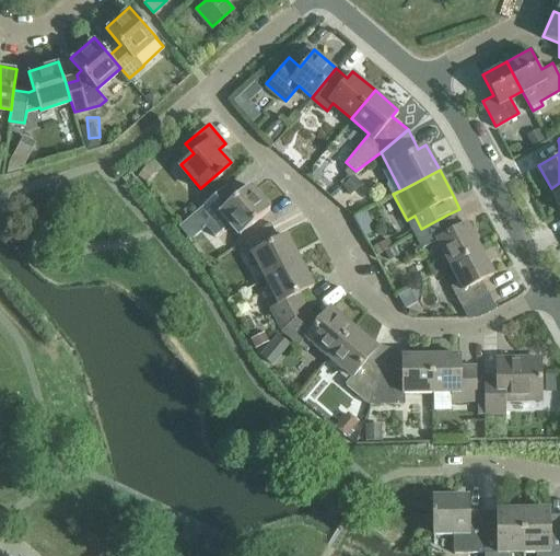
[(222,187),(199,207),(195,211),(214,234),(229,221),(240,234),(270,207),(249,184),(232,198),(222,187)]
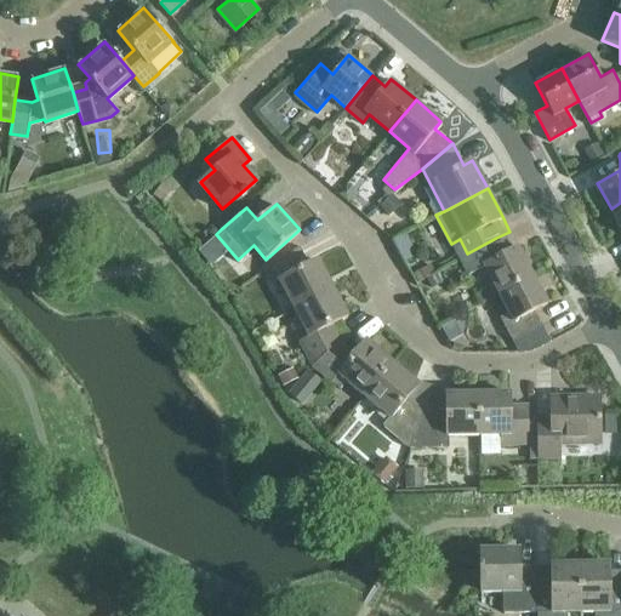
[(414,227),(398,231),(404,258),(420,255),(414,227)]
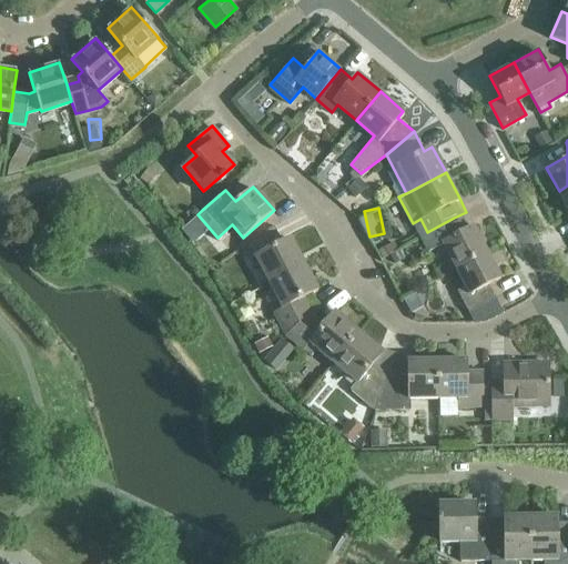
[(446,250),(456,268),(487,251),(474,225),(462,232),(454,218),(427,232),(438,254),(446,250)]
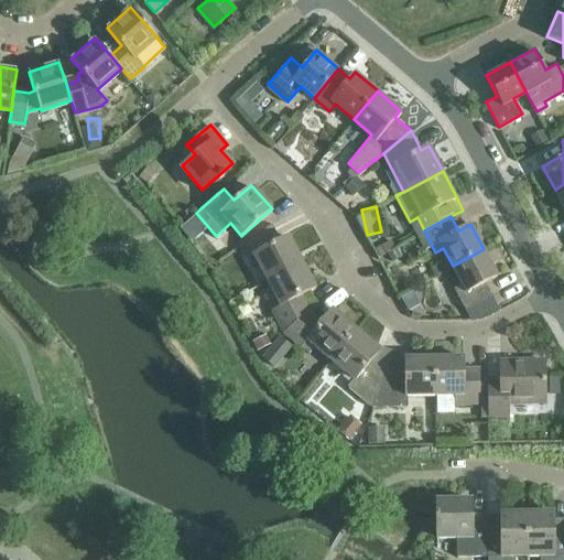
[(253,254),(267,279),(302,260),(289,235),(281,239),(271,223),(242,243),(249,256),(253,254)]
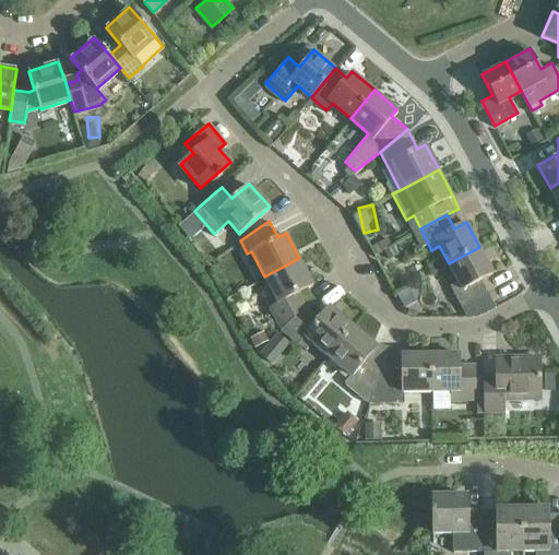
[(479,247),(449,263),(458,281),(450,284),(461,306),(488,292),(480,279),(492,272),(479,247)]
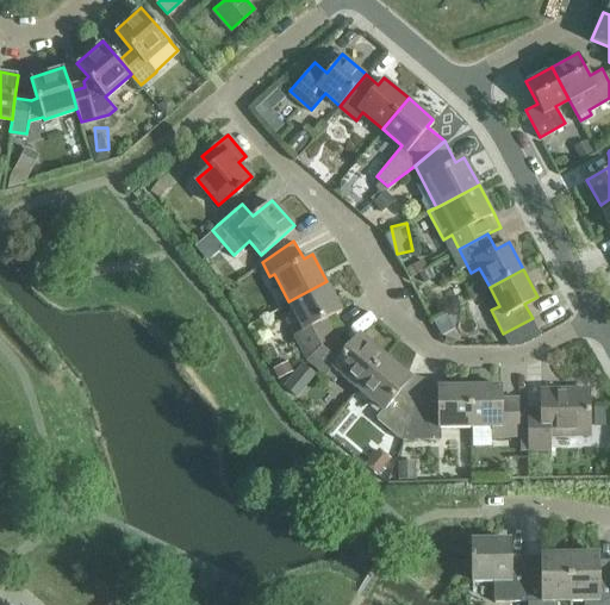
[(296,332),(307,356),(335,335),(325,317),(341,310),(327,281),(288,301),(303,329),(296,332)]
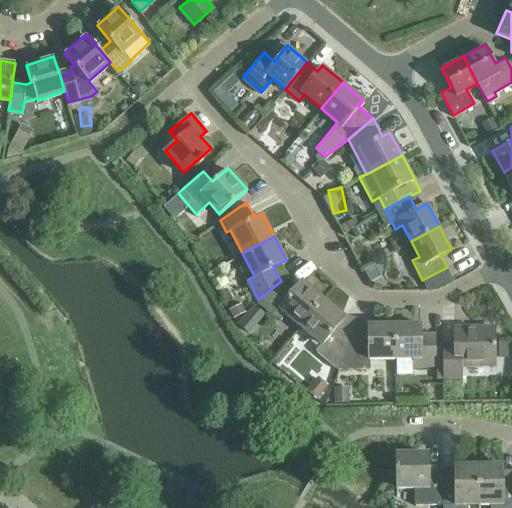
[(285,313),(300,325),(323,297),(302,279),(292,291),(281,281),(258,299),(257,300),(280,319),(285,313)]
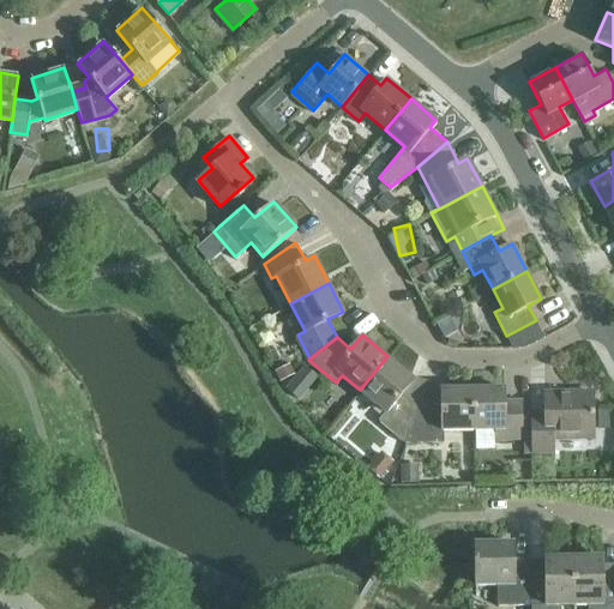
[(278,377),(308,391),(319,369),(289,355),(278,377)]
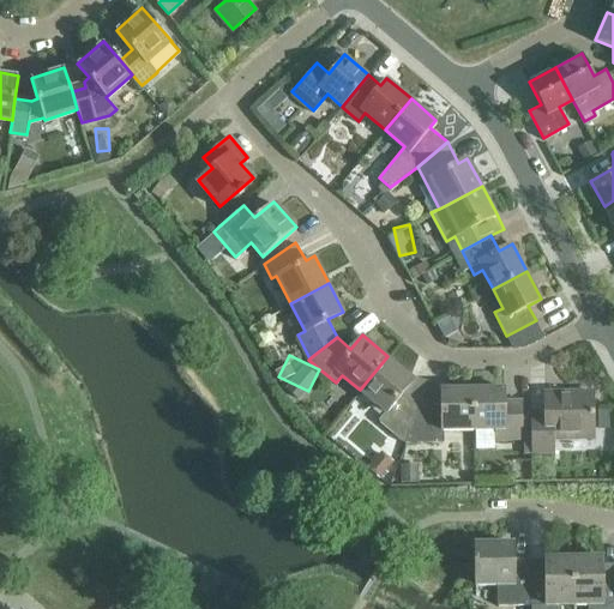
[(387,356),(360,390),(384,410),(378,418),(405,441),(419,405),(402,392),(414,379),(387,356)]
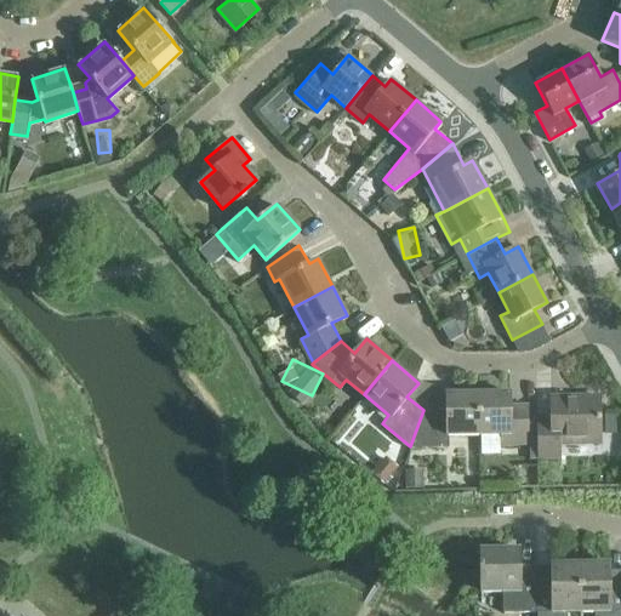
[(510,391),(478,392),(478,433),(501,433),(501,443),(527,443),(527,403),(510,404),(510,391)]
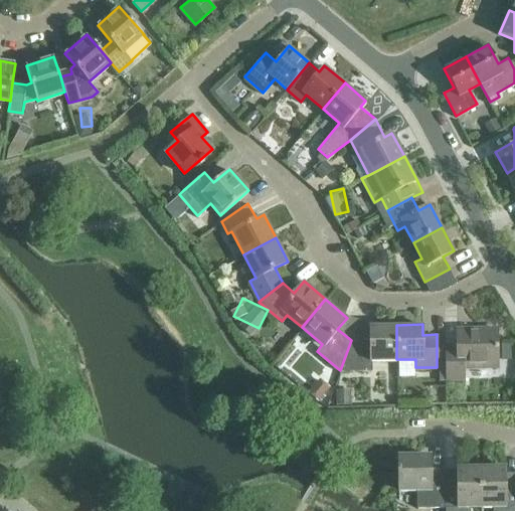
[(370,340),(351,340),(340,370),(372,369),(372,360),(396,359),(396,325),(370,325),(370,340)]
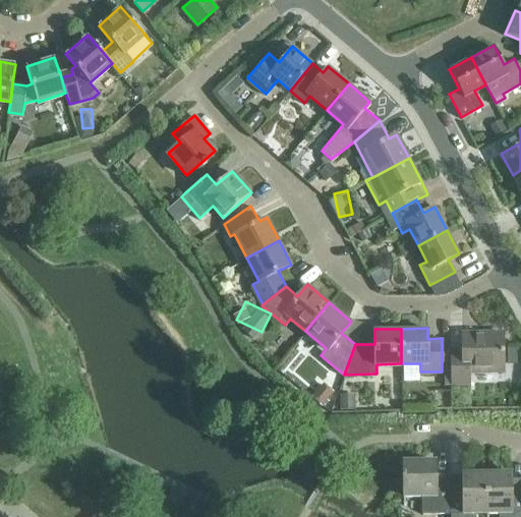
[(470,370),(503,369),(503,331),(462,332),(462,352),(450,352),(451,385),(470,385),(470,370)]
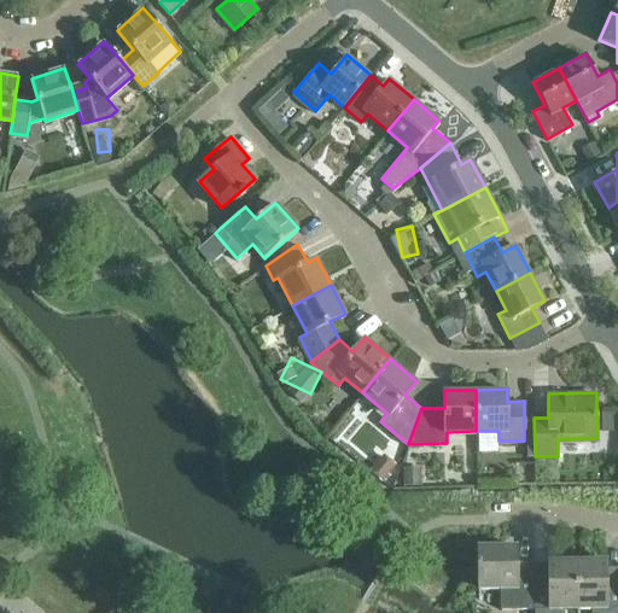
[(613,430),(613,410),(601,410),(601,430),(613,430)]
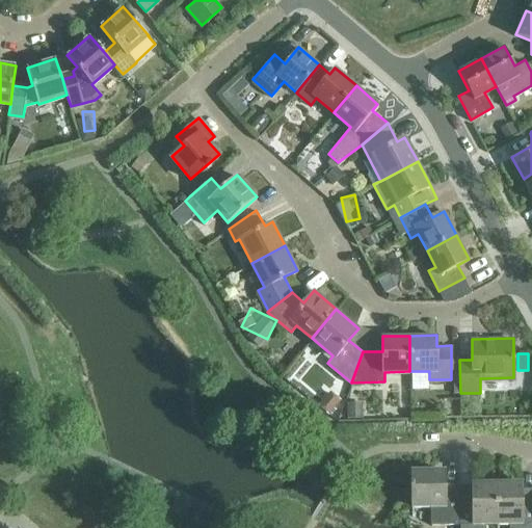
[(338,411),(346,393),(329,385),(321,403),(338,411)]
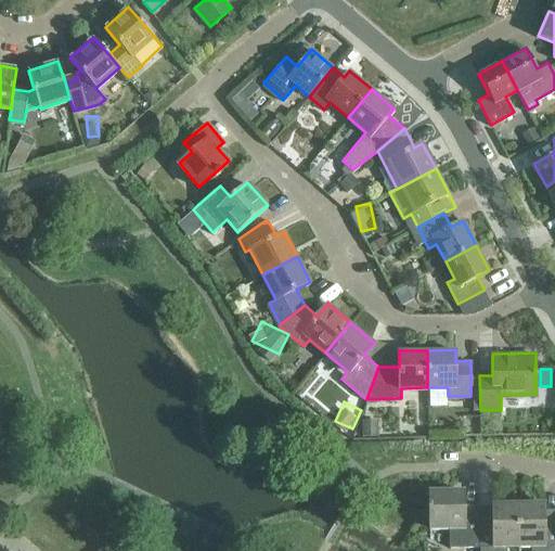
[(449,546),(480,546),(479,517),(479,503),(464,504),(464,490),(429,490),(429,527),(449,527),(449,546)]
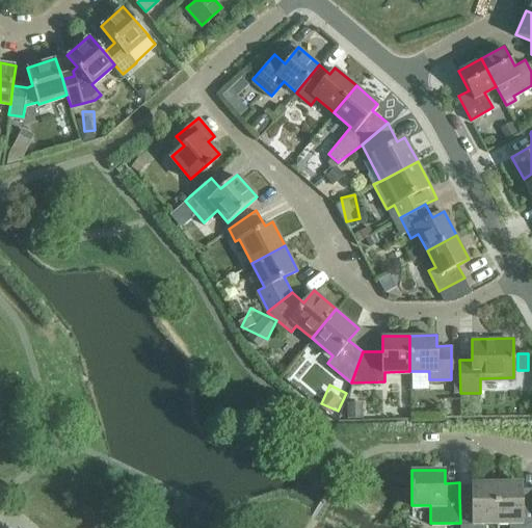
[(459,496),(460,523),(459,527),(485,527),(485,523),(498,523),(497,481),(472,482),(472,496),(459,496)]
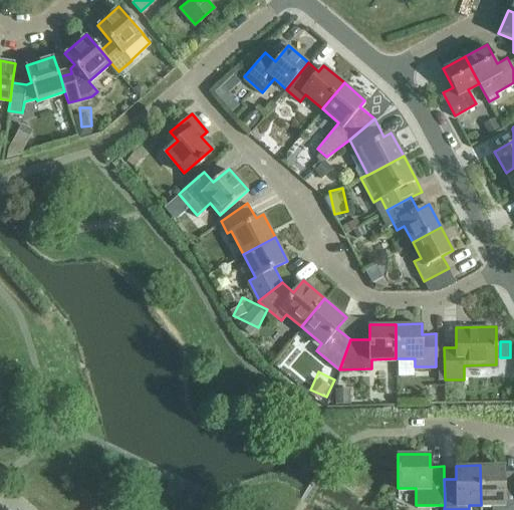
[(504,465),(480,465),(481,505),(492,505),(492,509),(513,509),(513,478),(504,478),(504,465)]
